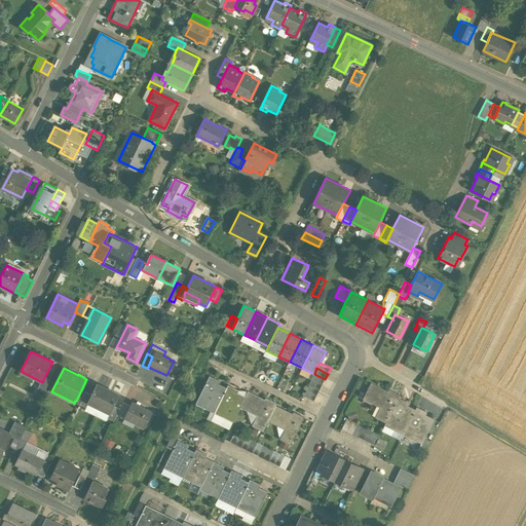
[(325,379),(314,374),(311,379),(323,384),(325,379)]
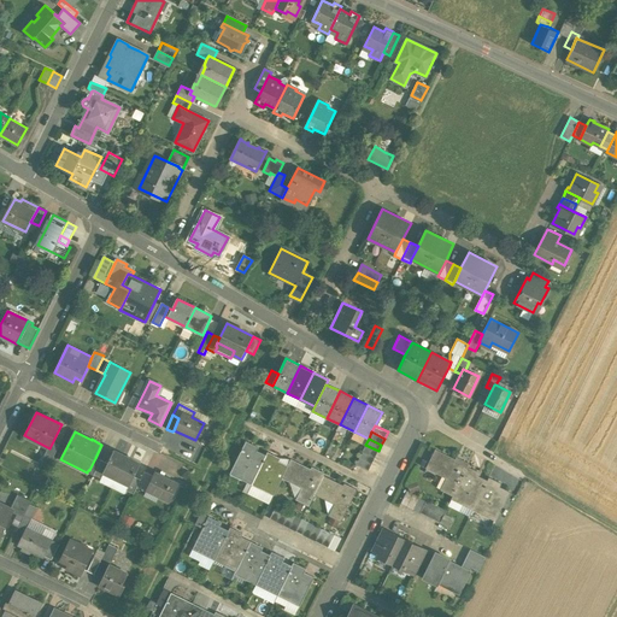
[(247,442),(234,469),(244,474),(241,479),(252,485),(256,480),(266,457),(257,452),(259,448),(247,442)]
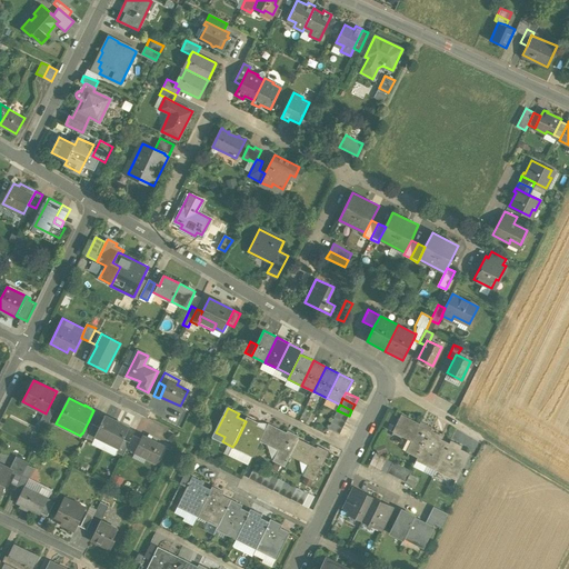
[(46,413),(39,425),(46,428),(55,412),(48,409),(46,413)]
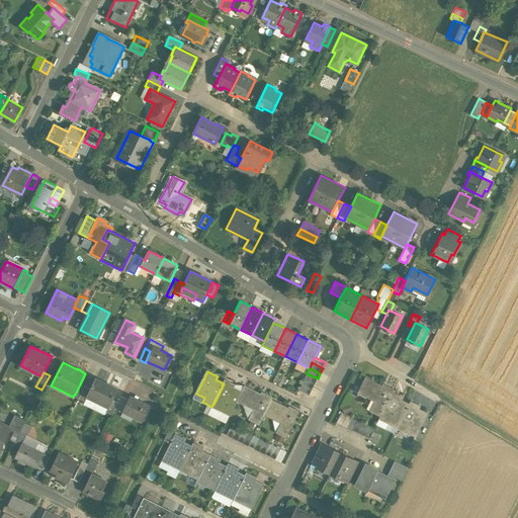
[(318,378),(307,373),(305,378),(315,384),(318,378)]
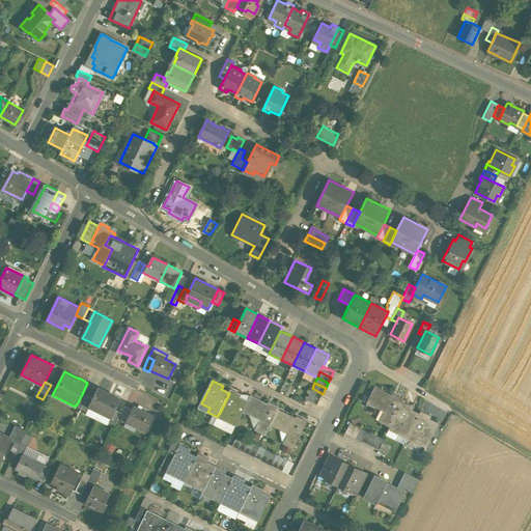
[(395,397),(374,387),(368,400),(387,410),(381,422),(390,426),(402,401),(403,399),(396,395),(395,397)]
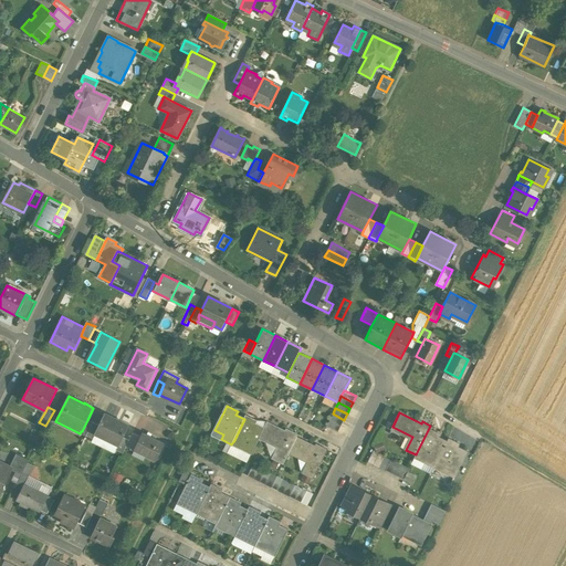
[(129,426),(105,413),(98,426),(95,433),(96,435),(118,446),(119,446),(123,438),(129,426)]
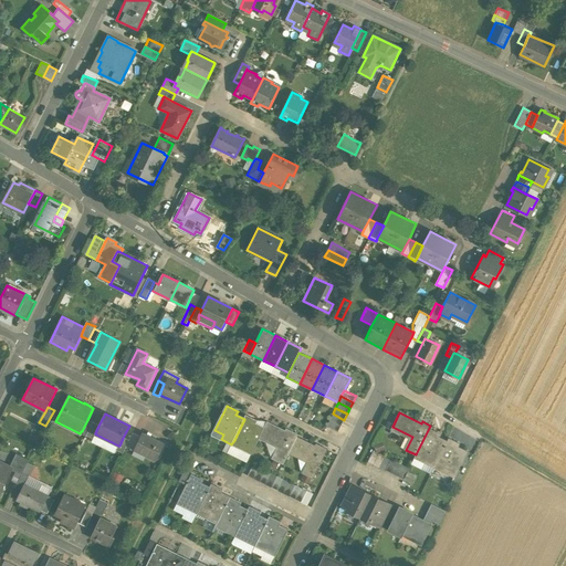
[(344,420),(333,413),(329,420),(341,426),(344,420)]
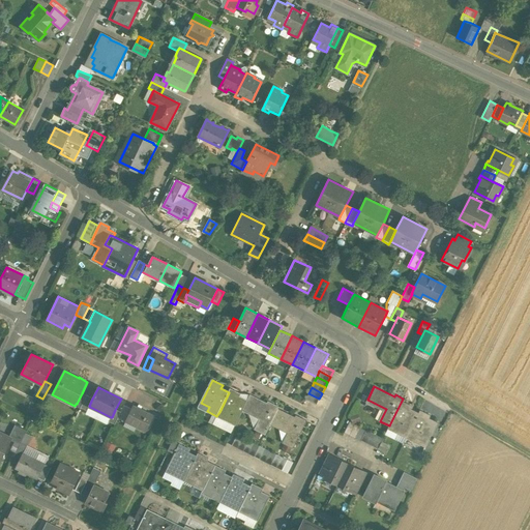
[(241,394),(230,388),(229,392),(219,412),(229,416),(227,420),(236,425),(244,408),(247,402),(239,398),(241,394)]
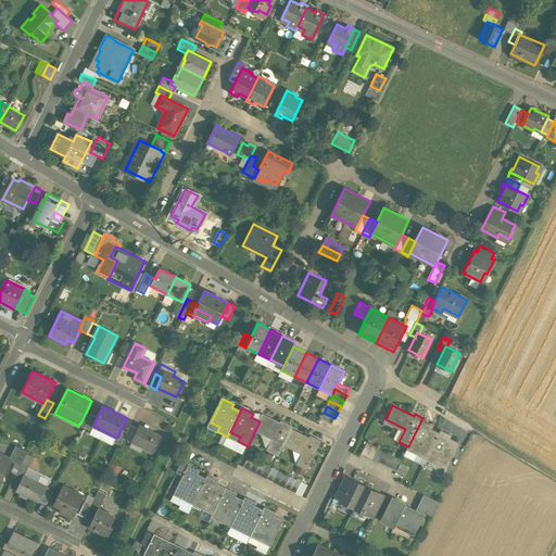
[(86,413),(80,424),(79,424),(78,426),(85,428),(85,427),(91,415),(86,413)]
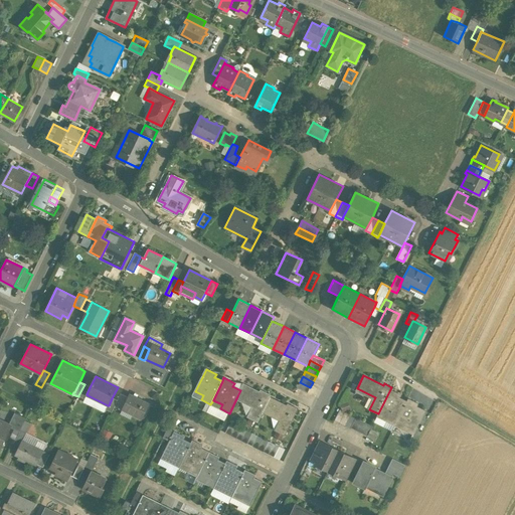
[(310,387),(300,382),(297,387),(308,393),(310,387)]
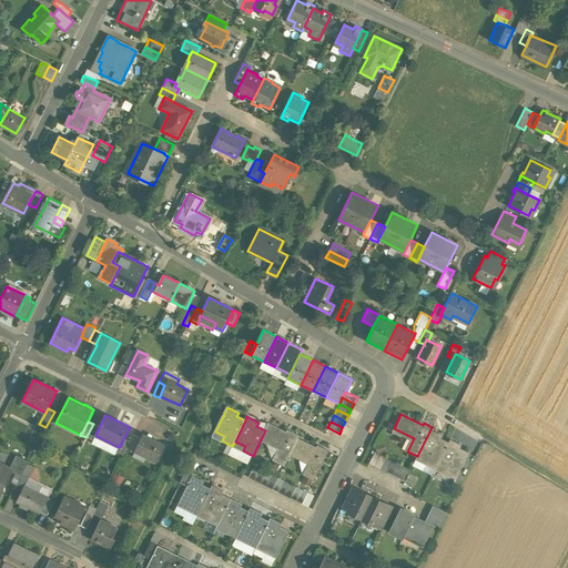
[(291,434),(269,423),(265,430),(262,437),(282,447),(275,460),(285,466),(298,438),(300,436),(292,432),(291,434)]
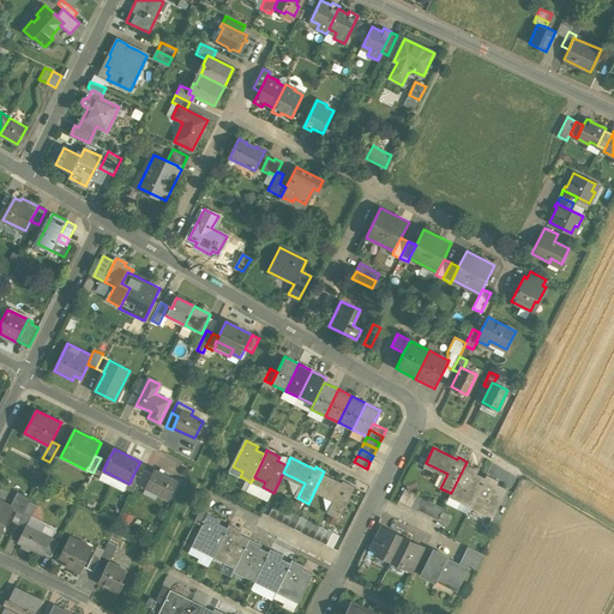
[(101,458),(94,471),(102,475),(104,471),(103,470),(107,462),(101,458)]
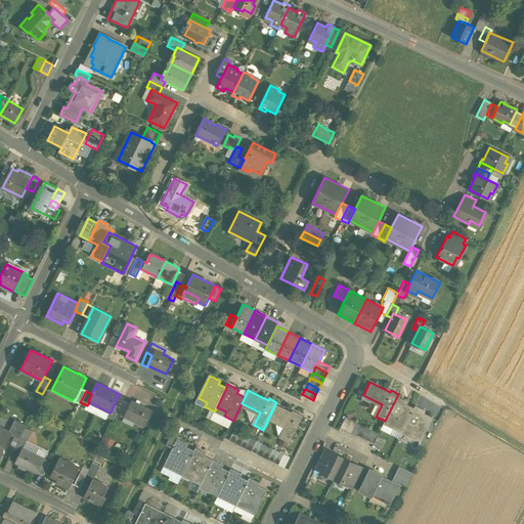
[(407,401),(397,396),(386,420),(395,425),(393,428),(402,433),(404,429),(413,409),(405,405),(407,401)]
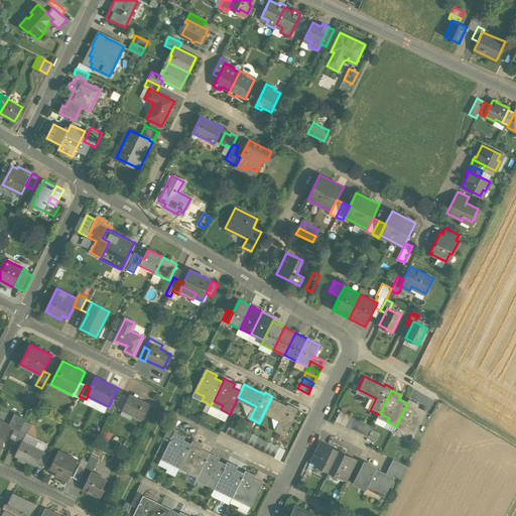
[(130,394),(122,410),(123,411),(125,408),(135,413),(133,416),(142,420),(150,404),(130,394)]
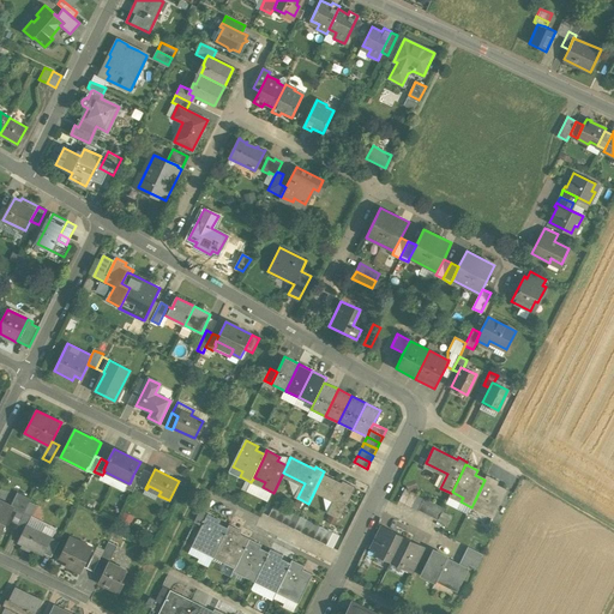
[(347,485),(323,474),(315,488),(337,500),(330,513),(341,519),(356,487),(347,483),(347,485)]
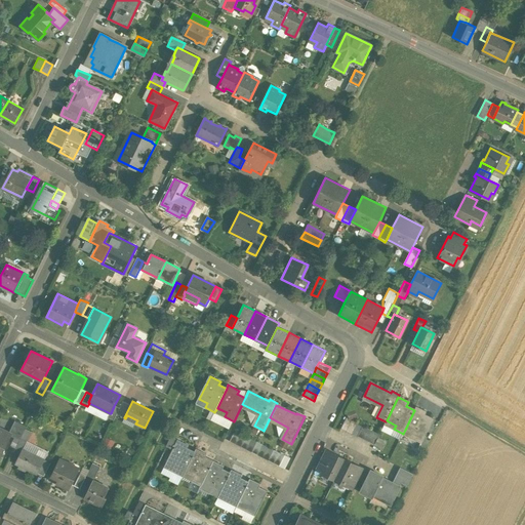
[(114,406),(111,413),(110,413),(108,417),(114,420),(120,408),(114,406)]
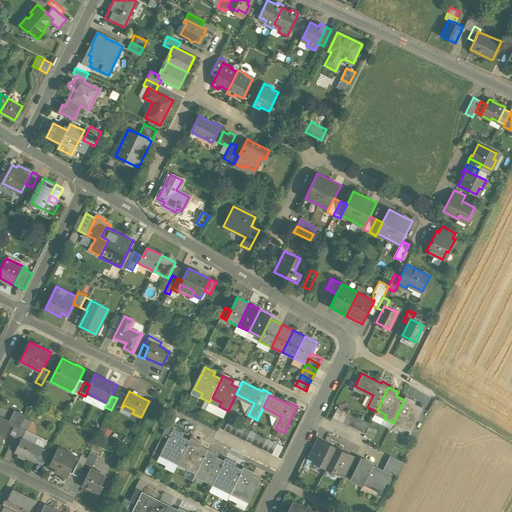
[(416,401),(406,396),(404,400),(395,419),(404,423),(402,427),(411,432),(422,409),(414,405),(416,401)]
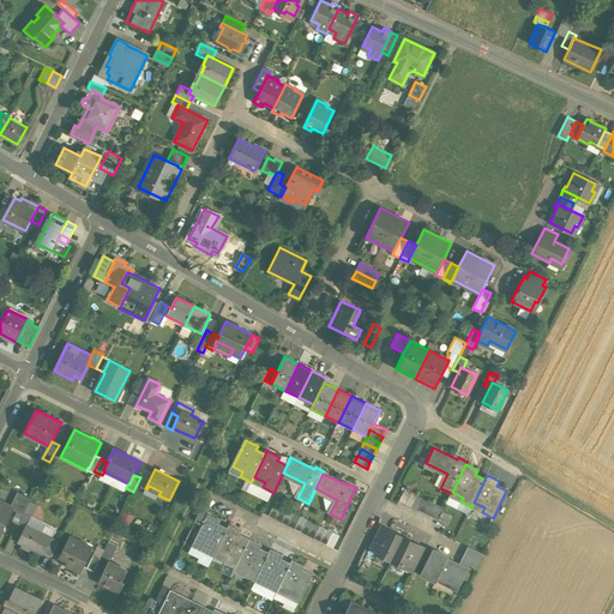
[(405,488),(399,501),(405,505),(413,492),(405,488)]
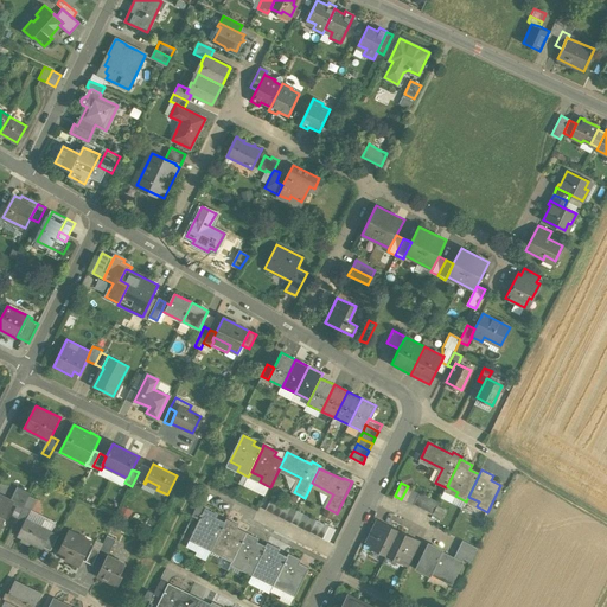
[(32,492),(19,485),(13,497),(26,504),(32,492)]
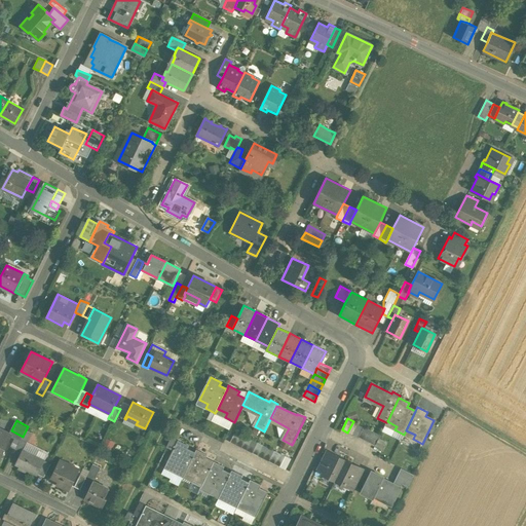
[(353,421),(347,433),(353,435),(359,423),(353,421)]
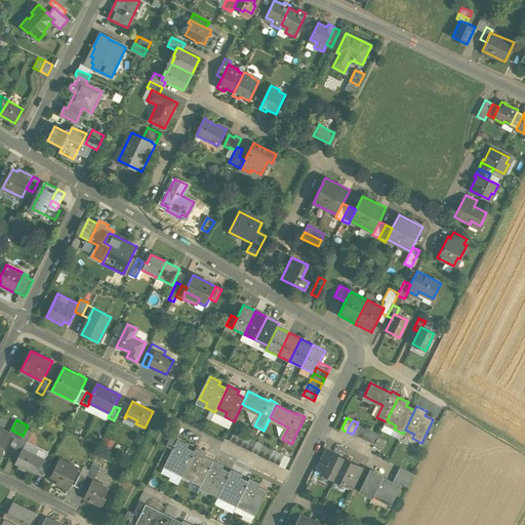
[(363,426),(358,422),(353,434),(358,437),(358,436),(363,426)]
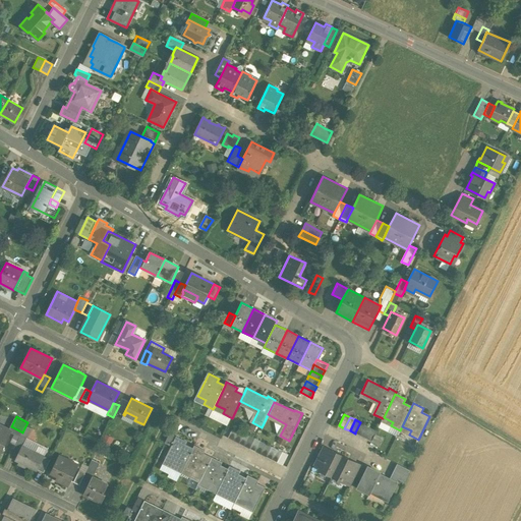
[(360,422),(355,432),(361,436),(366,424),(361,422),(360,422)]
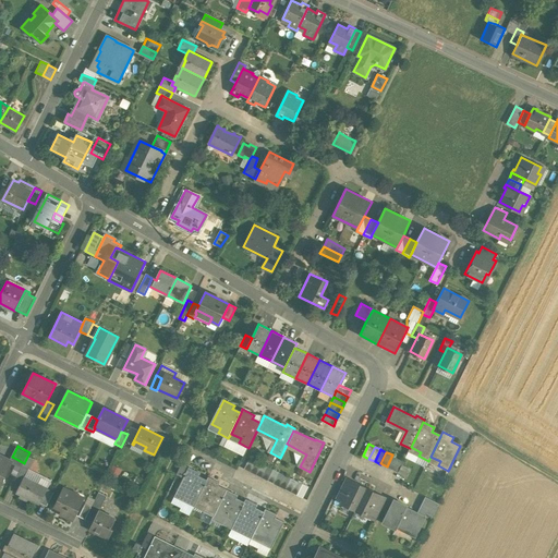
[(10,460),(0,455),(0,481),(2,482),(12,463),(13,461),(10,460)]
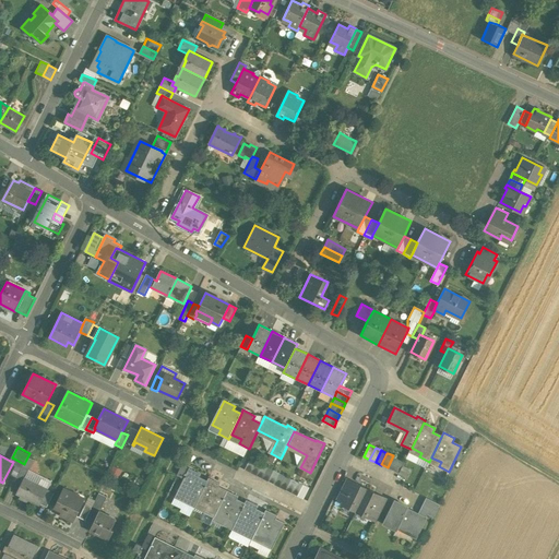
[(399,459),(393,455),(388,467),(393,471),(399,459)]
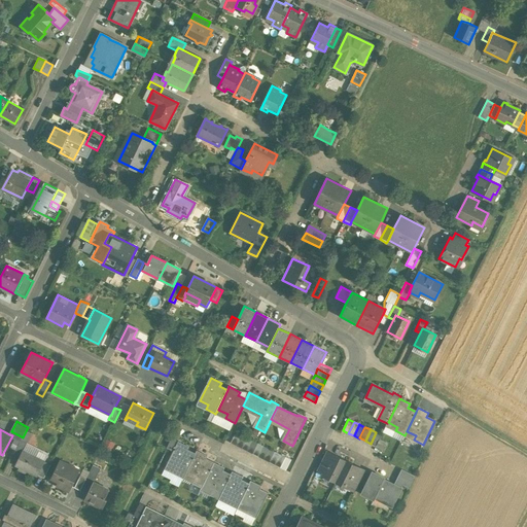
[(23,437),(11,431),(9,434),(12,435),(11,437),(21,442),(22,440),(23,437)]
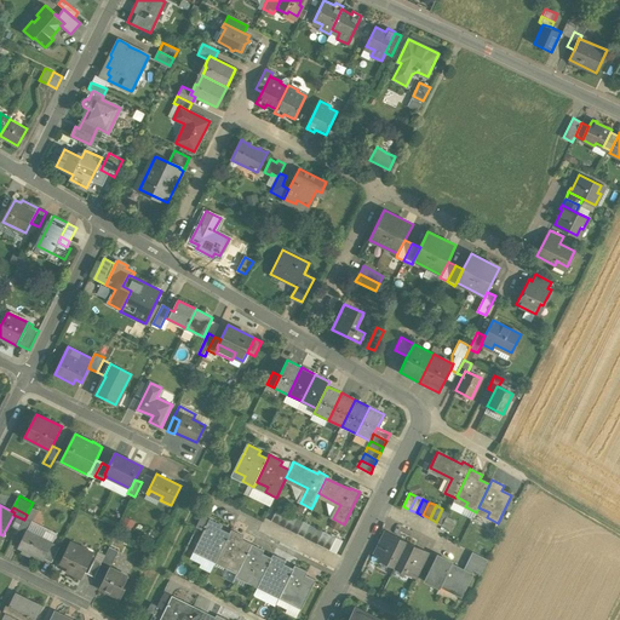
[(285,512),(277,509),(271,521),(279,524),(285,512)]
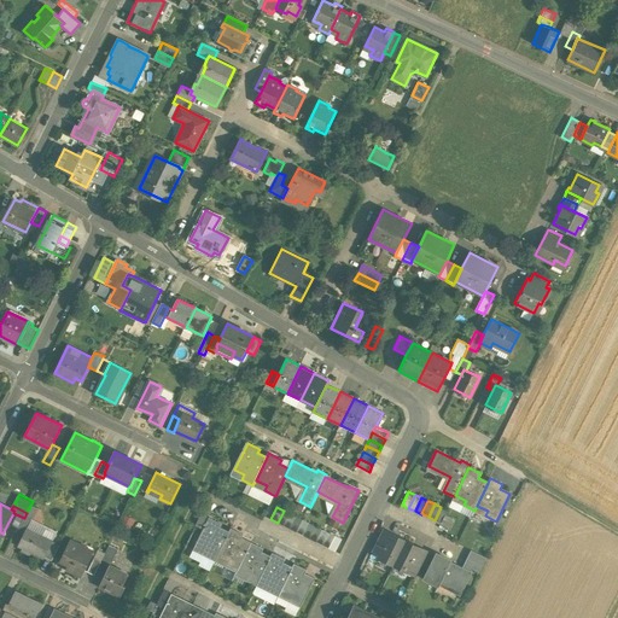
[(441,507),(435,520),(441,523),(447,509),(441,507)]
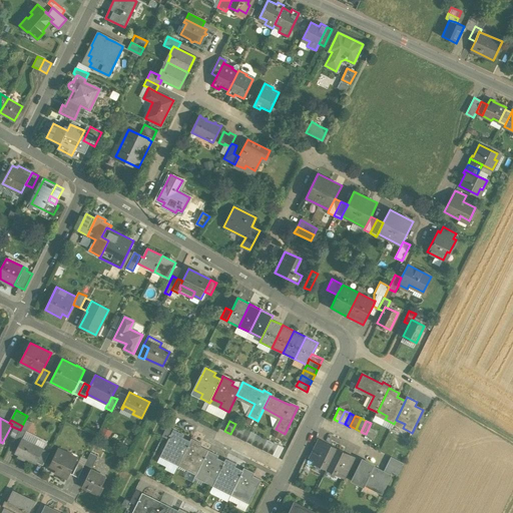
[(240,427),(235,424),(230,434),(235,437),(240,427)]
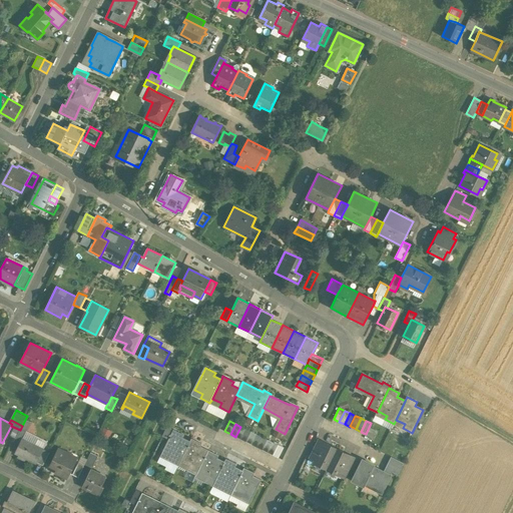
[(173,430),(167,427),(162,436),(169,440),(173,430)]
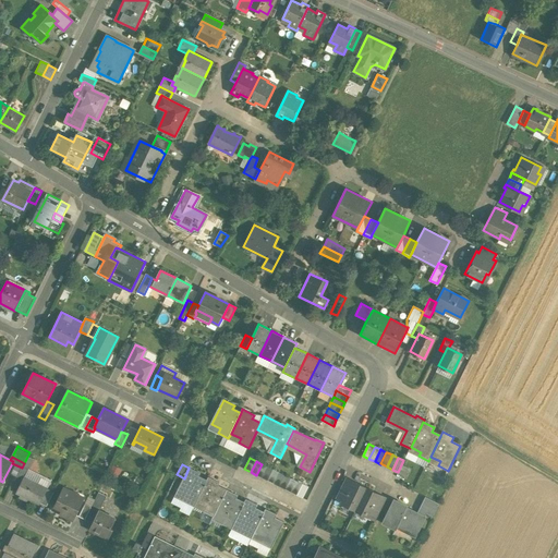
[(268,466),(262,464),(256,475),(263,477),(268,466)]
